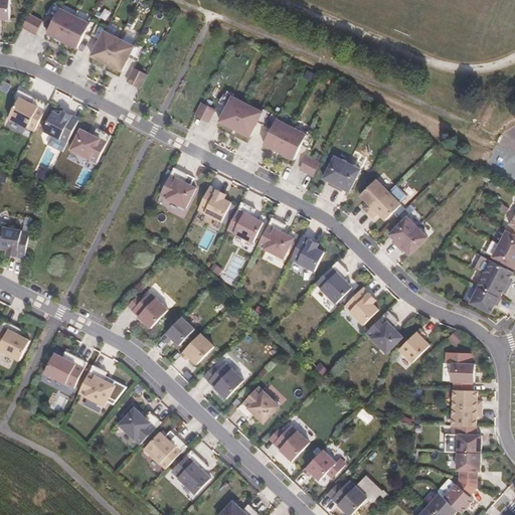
[(0,0),(0,20),(10,21),(10,0),(0,0)]
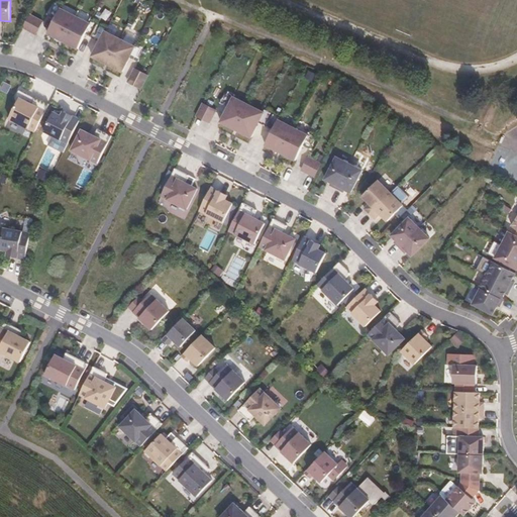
[(46,16),(55,20),(61,9),(62,6),(54,2),(46,16)]
